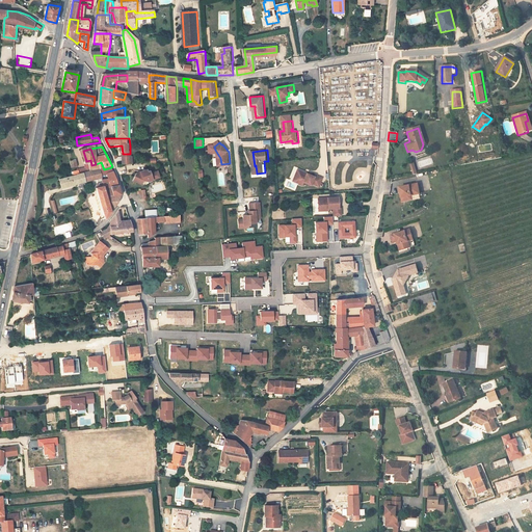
[(220,158),(218,155),(219,166),(230,165),(230,163),(221,164),(220,158)]
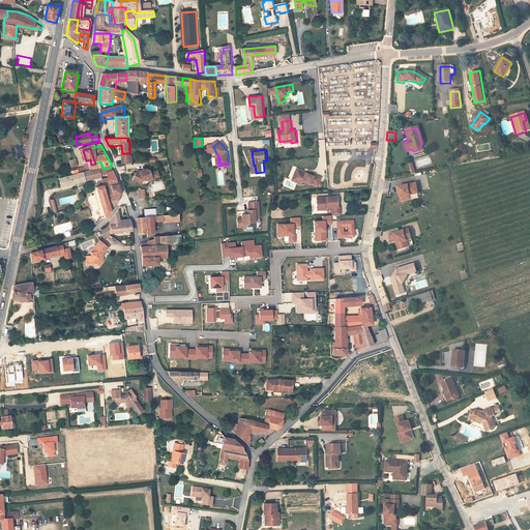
[(100,162),(95,164),(91,165),(92,172),(100,170),(104,169),(100,162)]
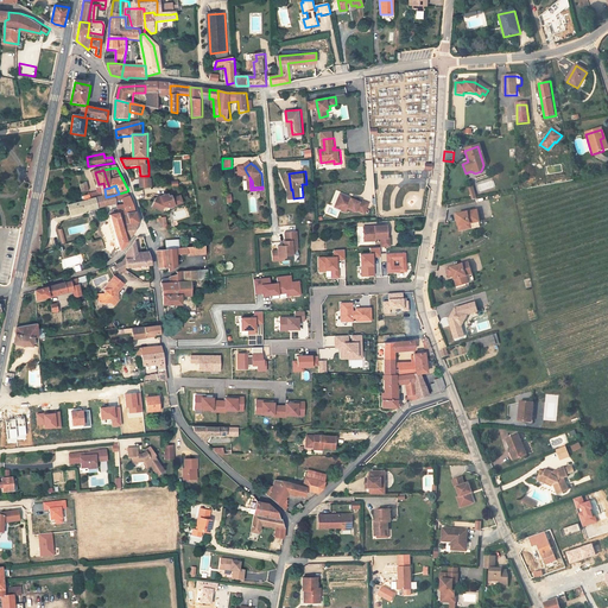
[(120,209),(121,214),(122,215),(137,211),(134,207),(127,191),(119,194),(115,195),(119,203),(125,201),(126,207),(120,209)]
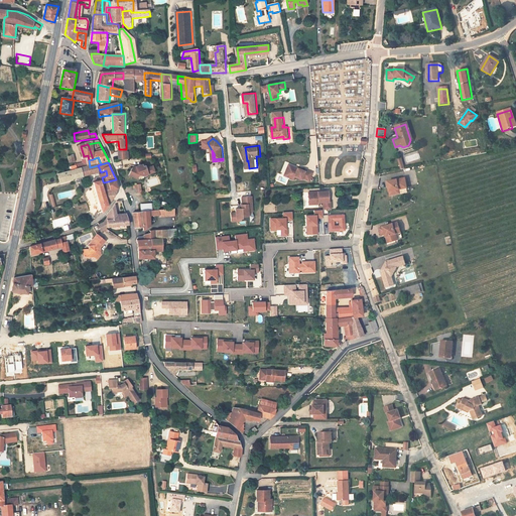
[(75,171),(63,174),(58,176),(61,183),(101,172),(98,165),(90,167),(79,170),(75,171)]
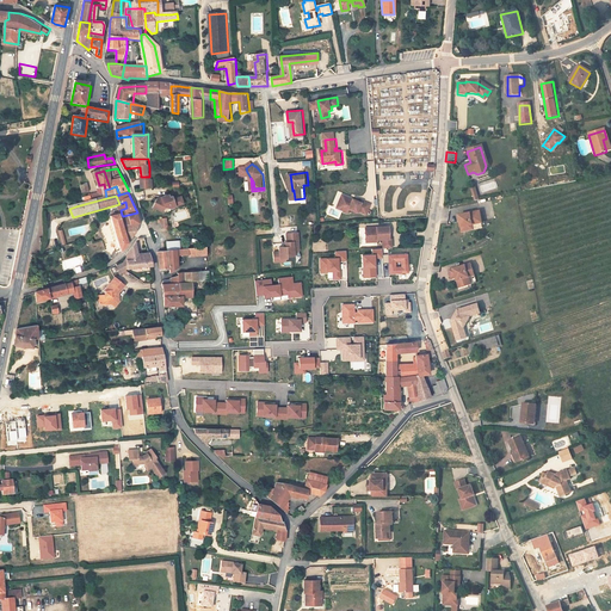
[(158,204),(155,209),(165,214),(167,209),(171,207),(172,209),(183,205),(181,203),(184,202),(183,198),(176,201),(174,198),(172,198),(171,196),(162,199),(160,205),(158,204)]
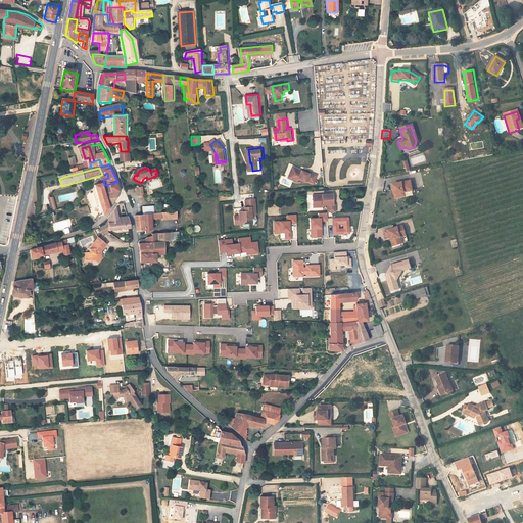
[(294,168),(291,176),(296,178),(295,181),(299,182),(300,181),(307,184),(308,183),(316,185),(319,176),(312,173),(312,174),(303,171),(303,173),(302,172),(301,170),(294,168)]
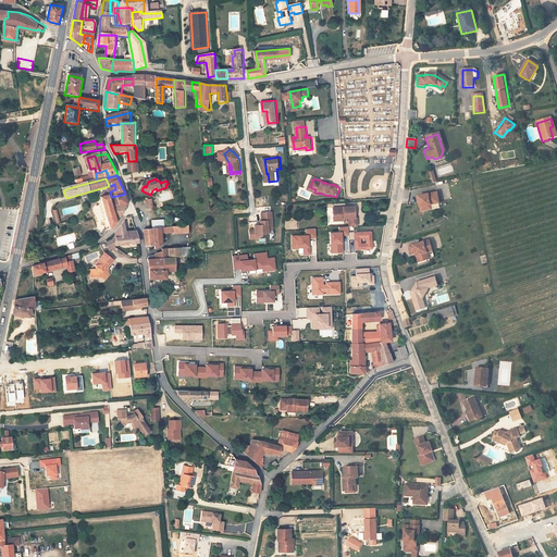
[(437,192),(418,195),(420,212),(440,209),(437,192)]
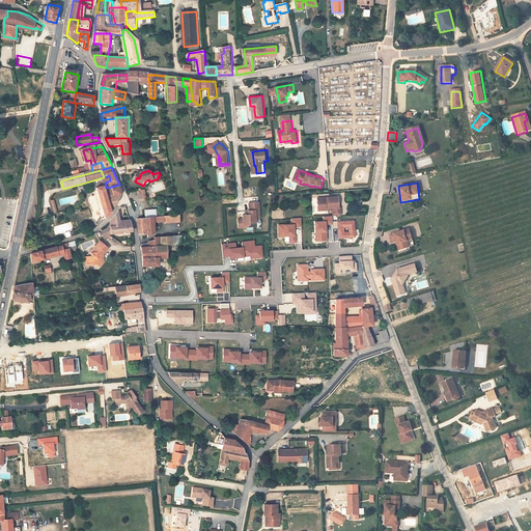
[(107,188),(113,213),(119,202),(121,194),(119,185),(107,188)]
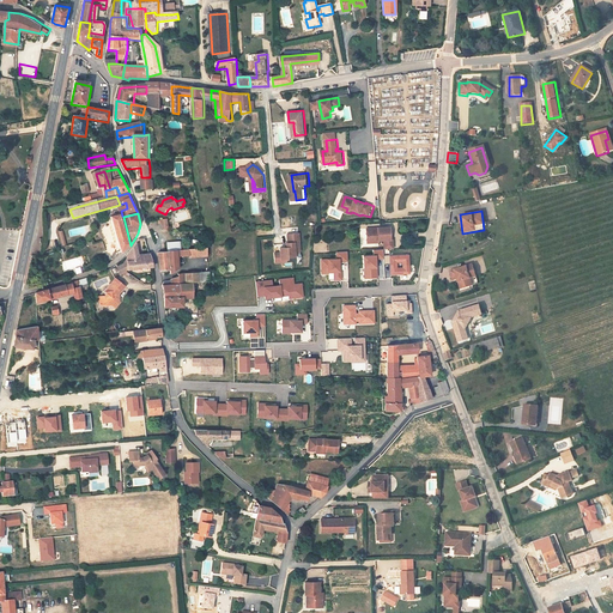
[(123,217),(122,216),(113,218),(114,219),(121,243),(123,254),(128,249),(131,246),(123,217)]
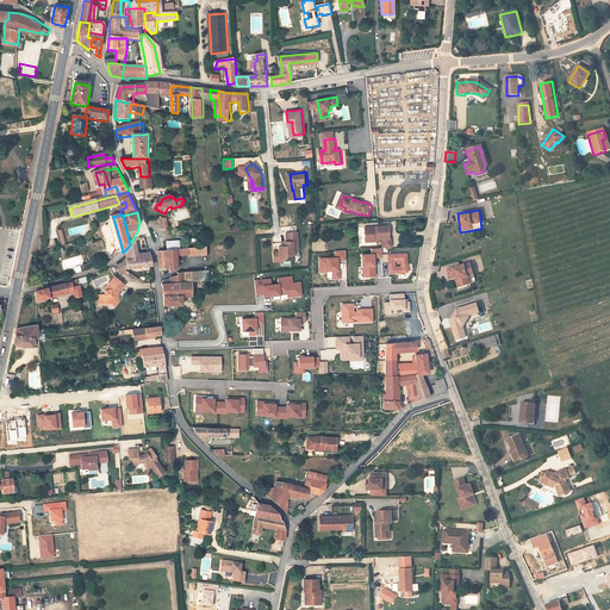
[(117,243),(120,242),(113,218),(110,218),(103,229),(104,230),(111,221),(117,243)]
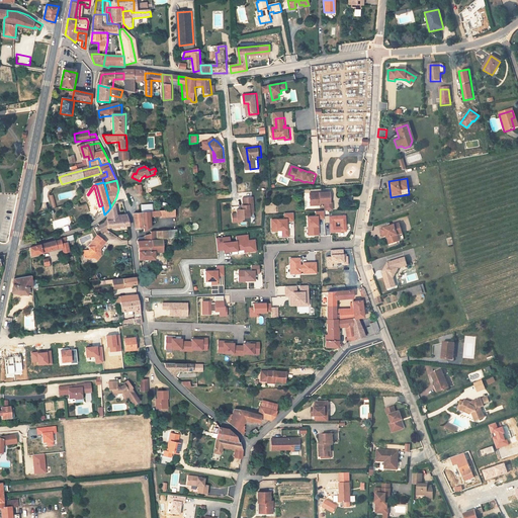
[(325,211),(333,210),(332,203),(330,203),(330,193),(319,193),(319,195),(310,196),(311,206),(320,205),(320,204),(325,204),(325,211)]
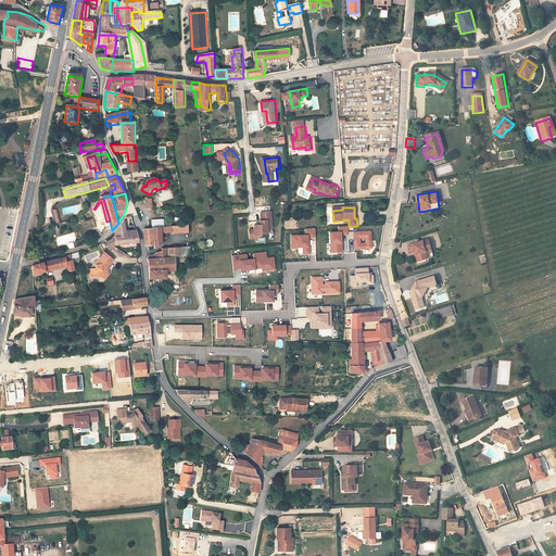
[(59,223),(58,209),(49,210),(49,215),(54,215),(55,223),(59,223)]
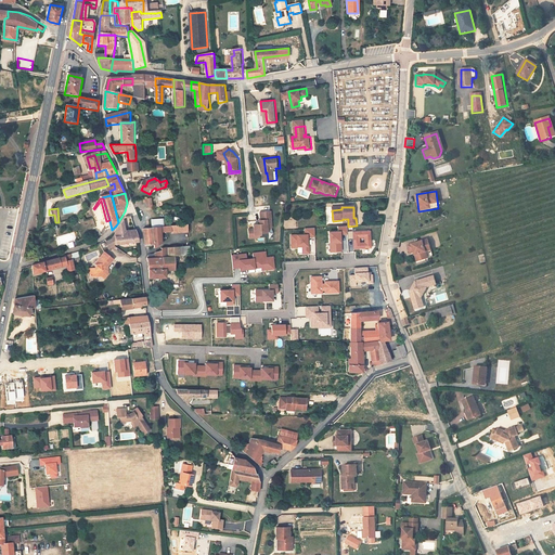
[(91,210),(86,218),(87,222),(94,219),(91,210)]
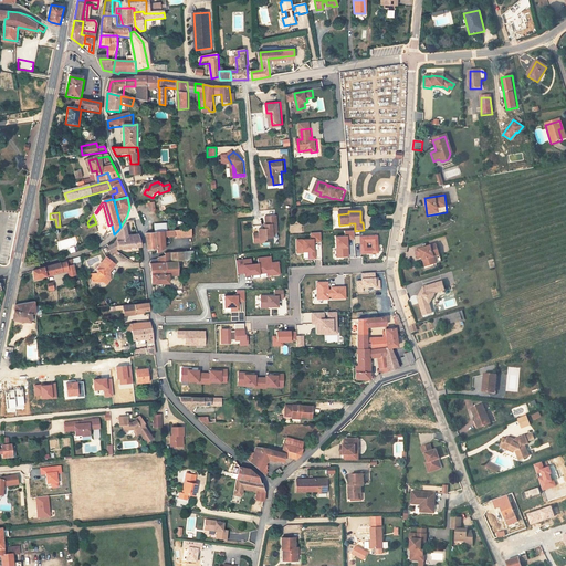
[(278,217),(266,218),(268,227),(266,227),(266,230),(260,231),(260,234),(255,236),(255,244),(261,244),(261,241),(268,241),(268,239),(274,239),(274,232),(279,232),(278,217)]
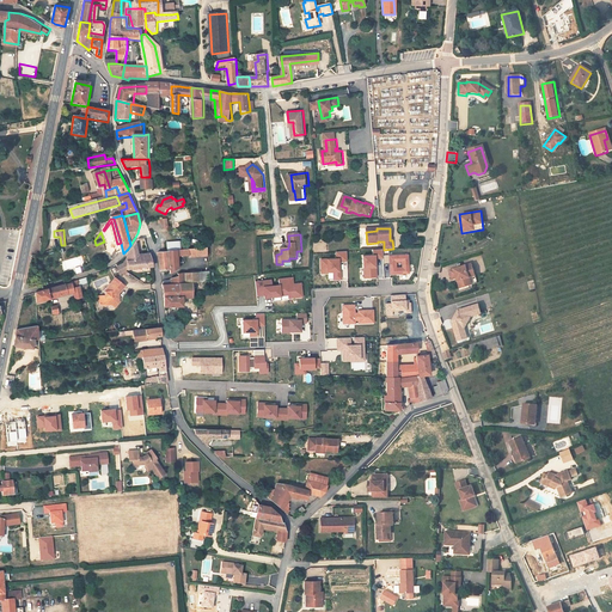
[(153,259),(152,254),(139,254),(138,246),(130,255),(129,257),(130,273),(155,270),(154,263),(153,259)]
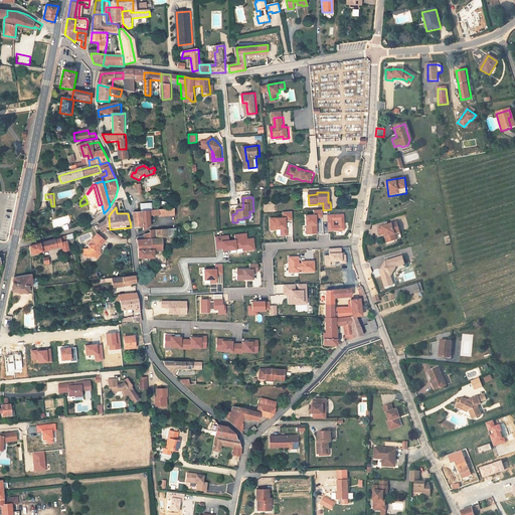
[(171,209),(155,211),(153,211),(153,217),(161,216),(161,218),(171,217),(171,209)]
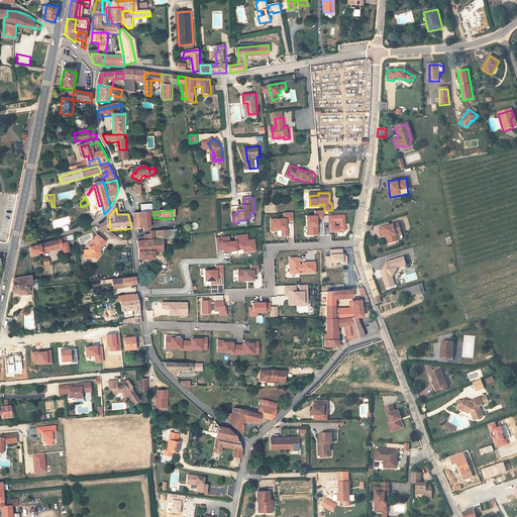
[(314,210),(314,215),(306,216),(306,235),(318,235),(318,219),(323,219),(323,210),(314,210)]
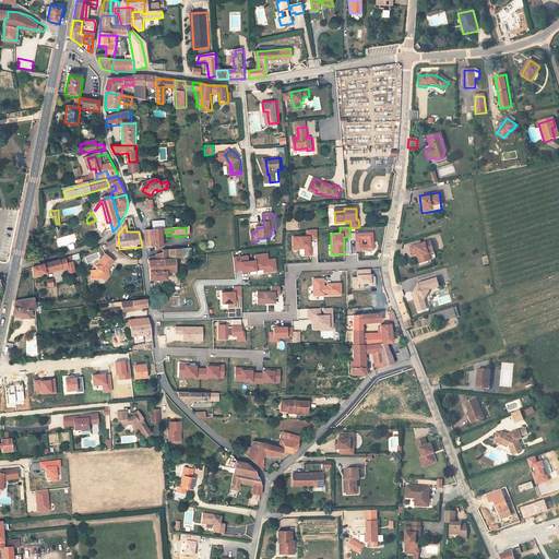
[(146,230),(147,238),(154,238),(155,245),(163,245),(164,229),(156,230),(146,230)]
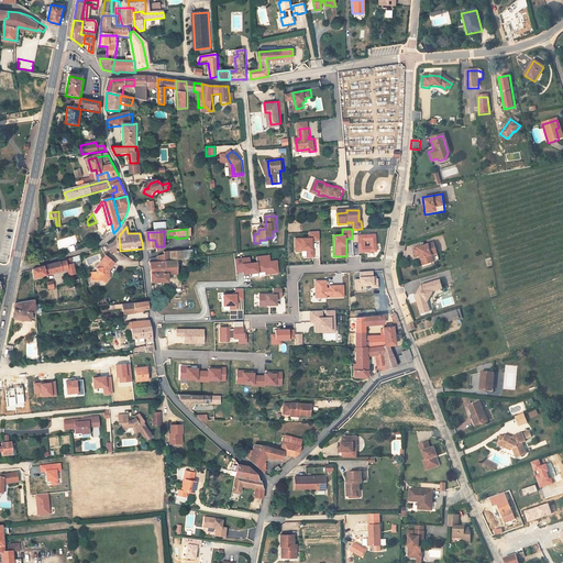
[(308,238),(294,238),(295,252),(301,252),(302,258),(313,257),(312,241),(319,241),(319,231),(308,231),(308,238)]
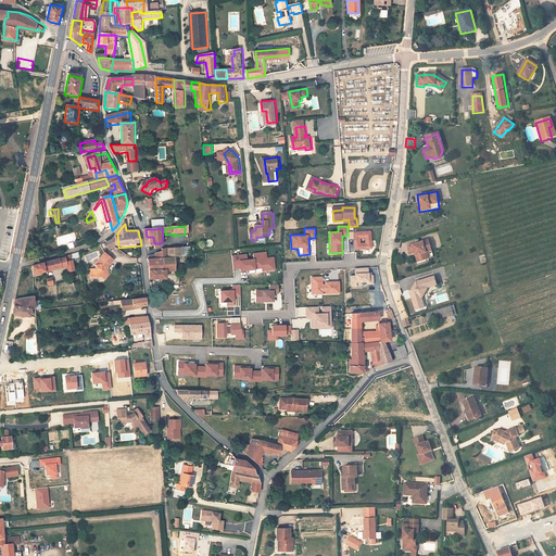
[(370,230),(353,231),(353,250),(371,250),(370,230)]
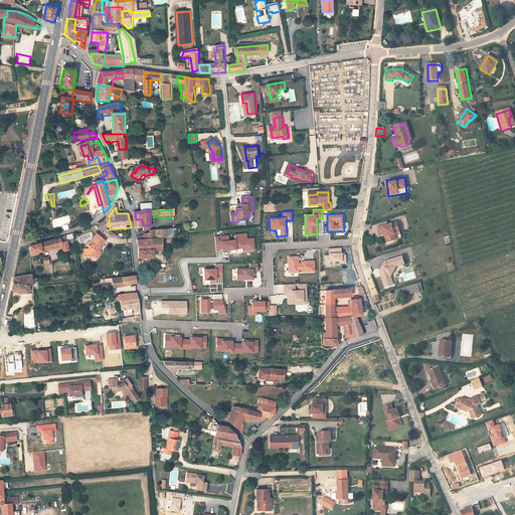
[(386,244),(400,239),(398,233),(395,224),(377,230),(379,236),(383,235),(386,244)]
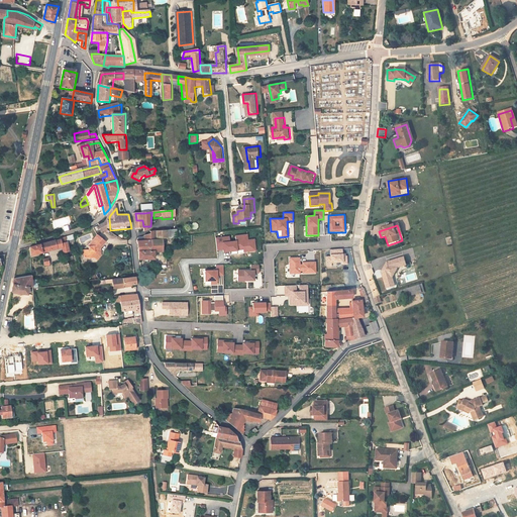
[(167,238),(174,238),(173,231),(149,234),(149,236),(138,237),(138,241),(152,240),(167,238)]
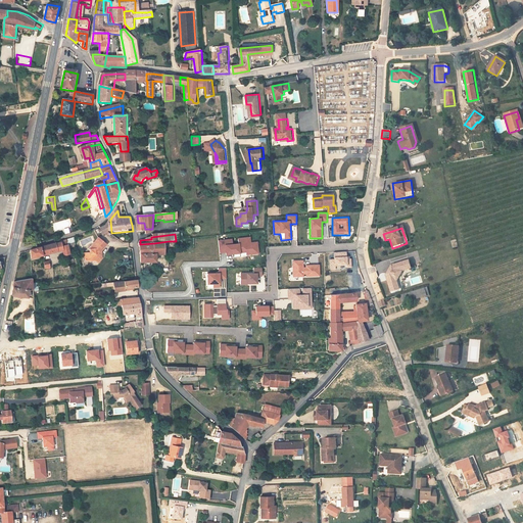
[(232,238),(218,240),(219,253),(225,253),(225,254),(240,253),(240,255),(258,254),(257,241),(250,242),(250,237),(237,238),(237,243),(232,244),(232,238)]
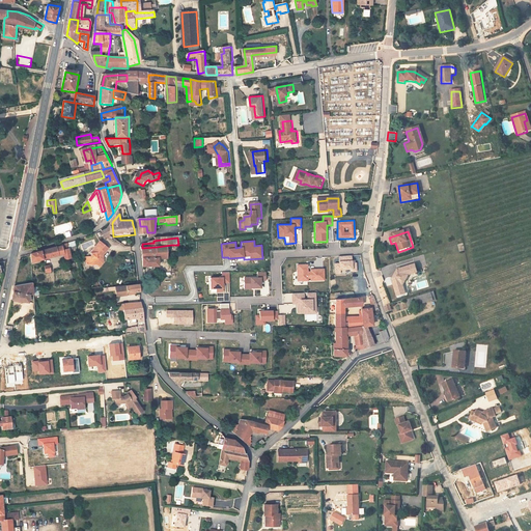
[(100,242),(92,252),(92,254),(92,258),(87,259),(88,267),(98,266),(101,268),(105,262),(105,260),(103,260),(103,257),(109,249),(100,242)]
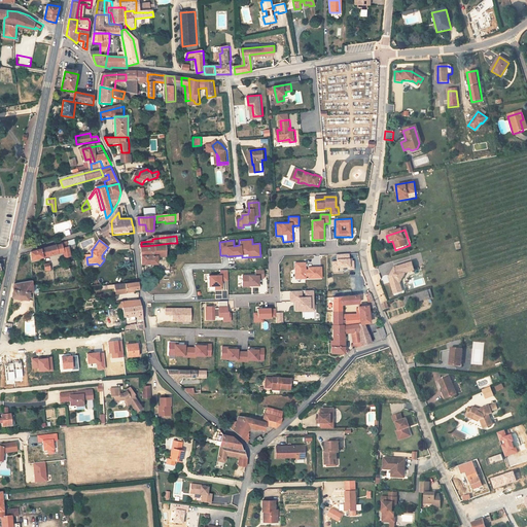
[(32,262),(44,259),(64,253),(66,261),(73,259),(69,242),(65,243),(65,244),(63,244),(61,245),(61,244),(32,252),(32,262)]
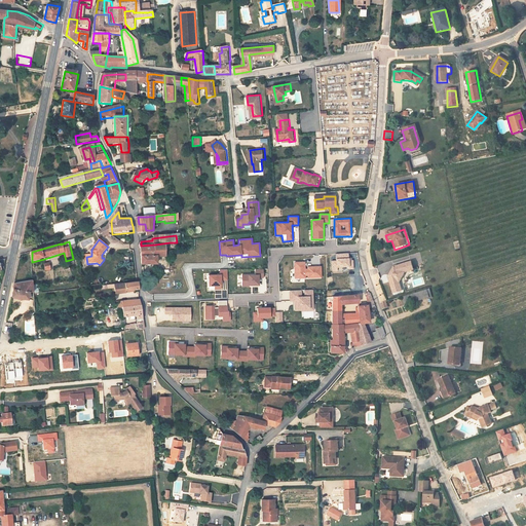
[(168,258),(170,242),(155,245),(156,254),(142,255),(142,257),(143,257),(144,263),(143,265),(158,265),(159,258),(168,258)]
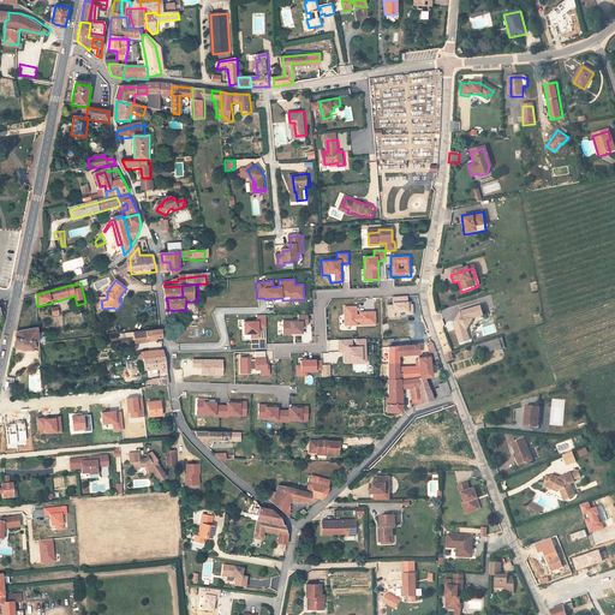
[(166,297),(166,298),(183,297),(181,286),(165,287),(165,292),(166,292),(167,297),(166,297)]
